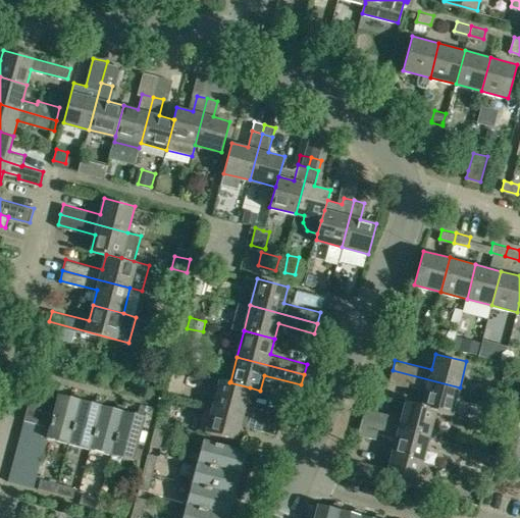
[(453,414),(460,387),(393,370),(390,380),(426,391),(422,405),(436,410),(453,414)]
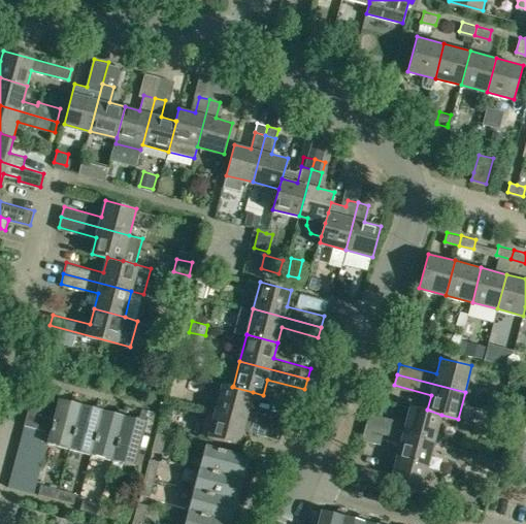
[(223,384),(216,410),(284,428),(286,417),(249,407),(253,392),(232,387),(233,386),(223,384)]
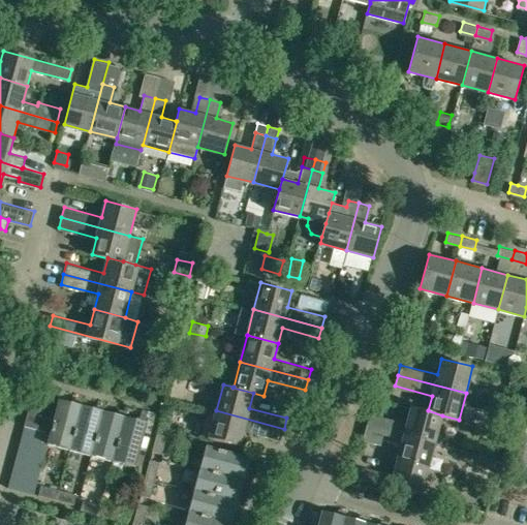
[(48,442),(70,449),(82,404),(83,405),(85,399),(76,397),(74,403),(59,399),(51,431),(48,442)]
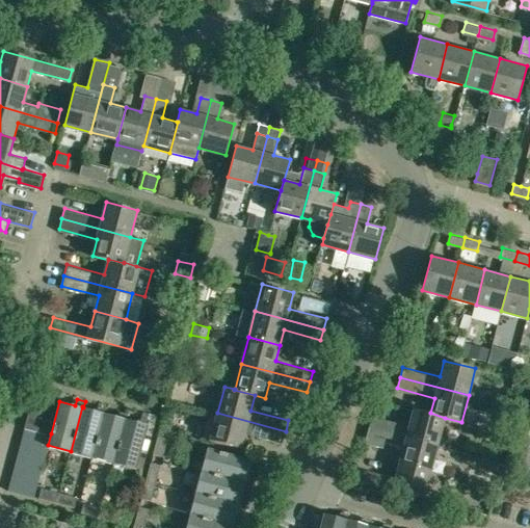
[(71,451),(93,456),(104,413),(105,413),(106,406),(99,404),(97,411),(83,407),(82,406),(71,451)]
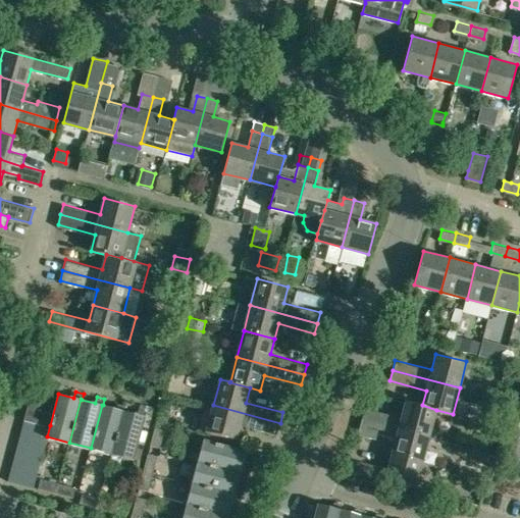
[(365,407),(363,417),(429,434),(436,410),(422,405),(406,401),(402,416),(365,407)]
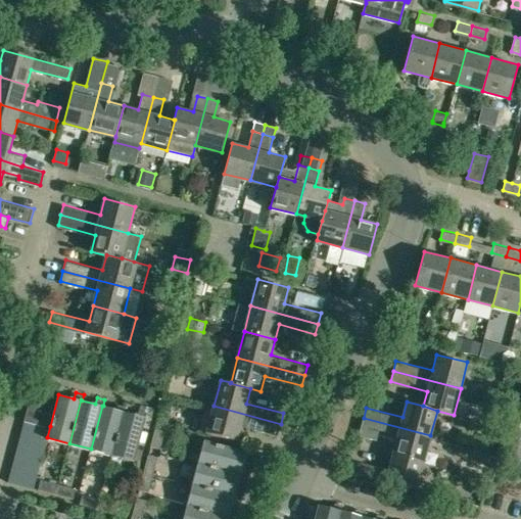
[(91,449),(112,455),(124,412),(125,412),(126,406),(119,404),(116,410),(103,406),(102,406),(91,449)]
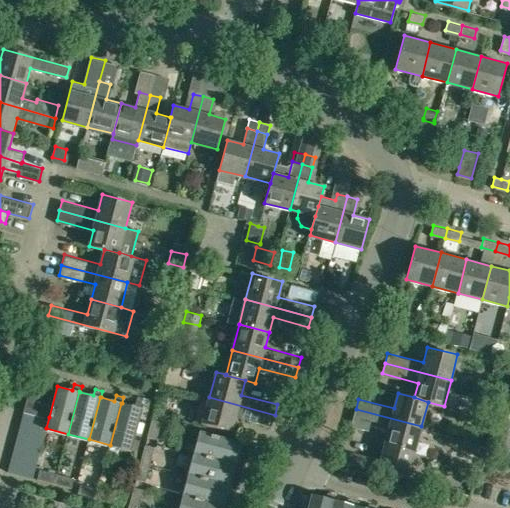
[(24,411),(45,416),(49,402),(28,396),(24,410),(24,411)]
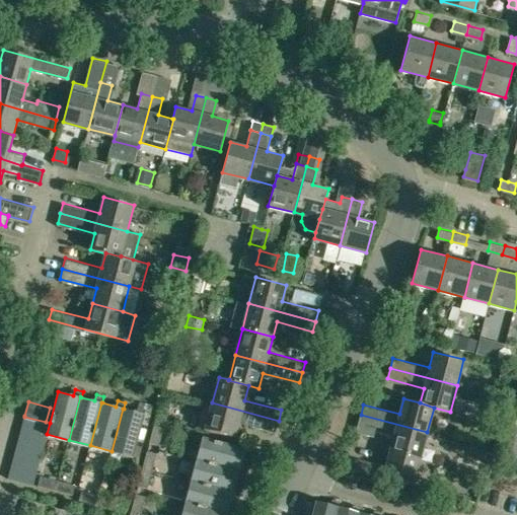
[(276,431),(279,421),(212,402),(205,429),(235,437),(239,421),(276,431)]
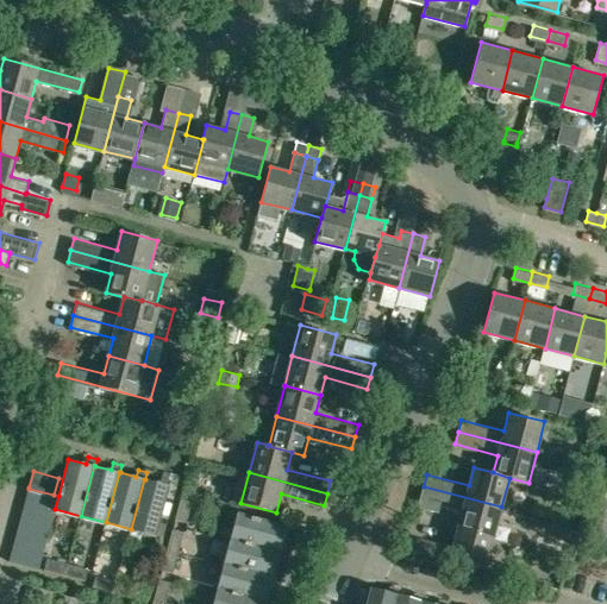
[(161,483),(145,479),(144,479),(131,529),(157,535),(171,478),(163,476),(161,483)]
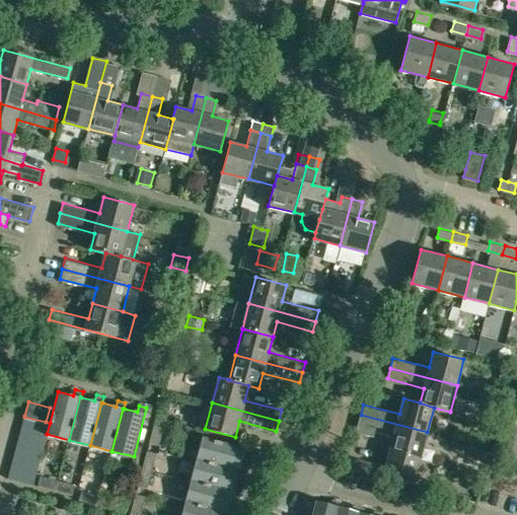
[(421,457),(427,432),(361,415),(358,425),(394,435),(390,450),(421,457)]
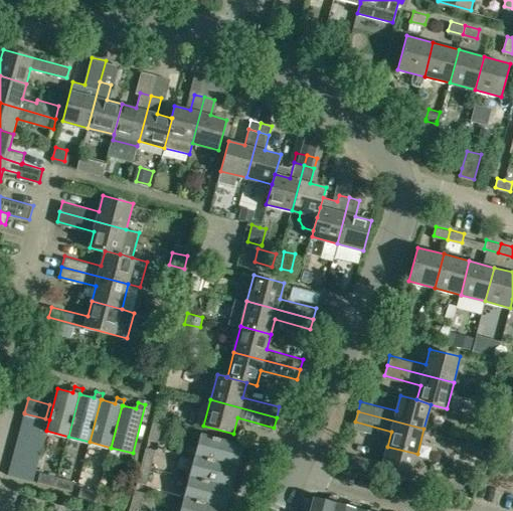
[(23,426),(46,432),(46,431),(49,419),(45,418),(24,413),(26,414),(23,426)]
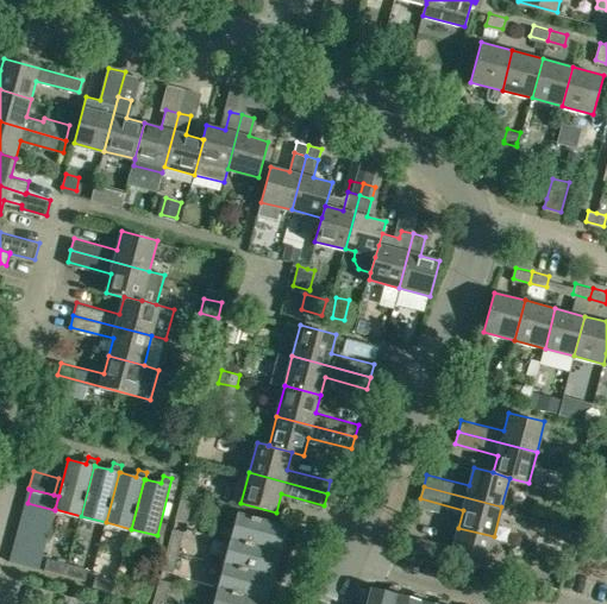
[(182,496),(176,517),(187,520),(193,499),(182,496)]
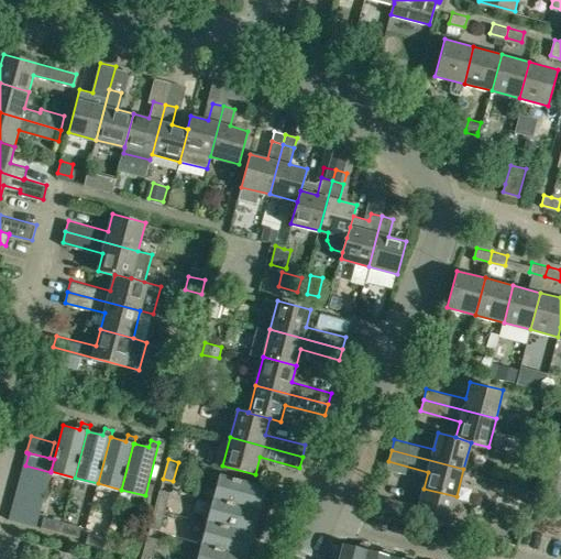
[(47,485),(51,472),(25,466),(22,478),(20,478),(47,485)]
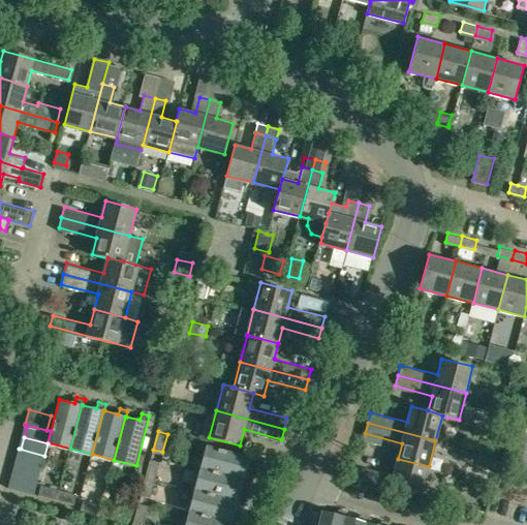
[(208,444),(202,467),(244,479),(244,480),(250,482),(253,473),(246,471),(250,457),(208,444)]
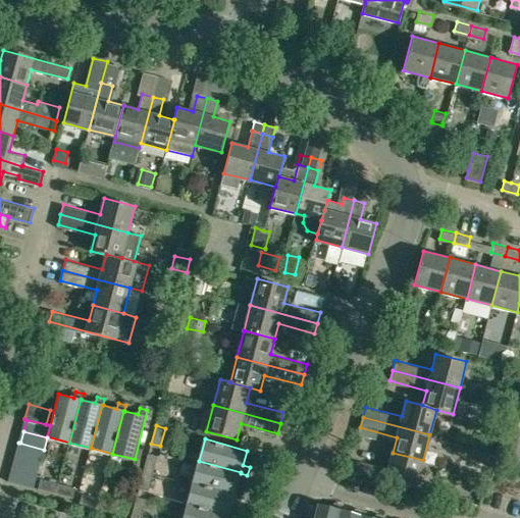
[(15,455),(41,461),(44,450),(18,443),(18,444),(20,444),(17,455),(15,454),(15,455)]
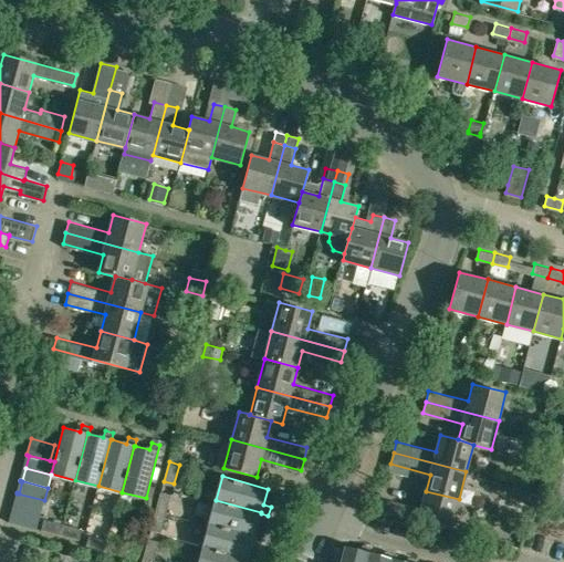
[(162,490),(156,509),(167,512),(171,492),(162,490)]
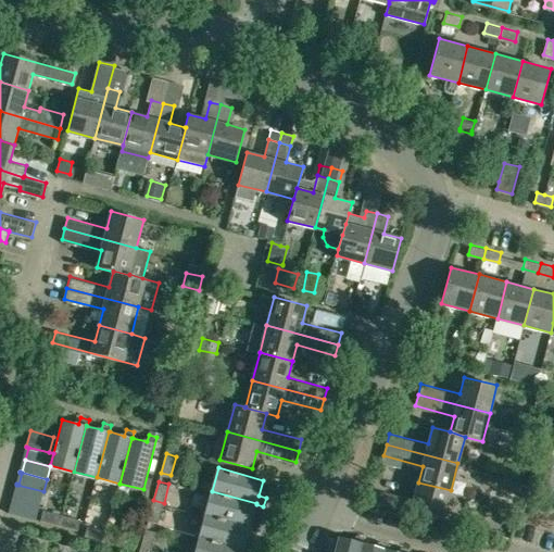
[(451,490),(418,483),(414,498),(375,488),(372,500),(443,518),(451,490)]
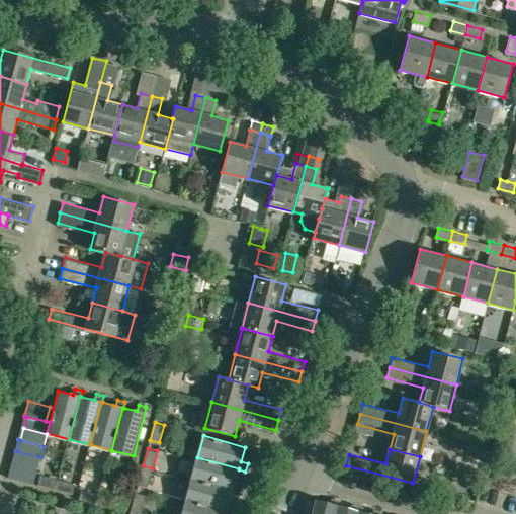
[(17,452),(14,463),(37,469),(40,457),(15,451),(17,452)]
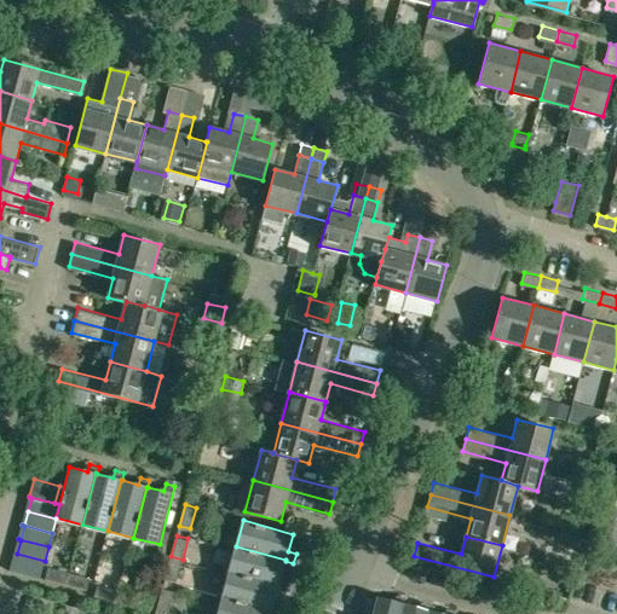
[(236,546),(229,572),(280,585),(278,586),(287,589),(289,579),(281,577),(286,561),(286,560),(236,546)]
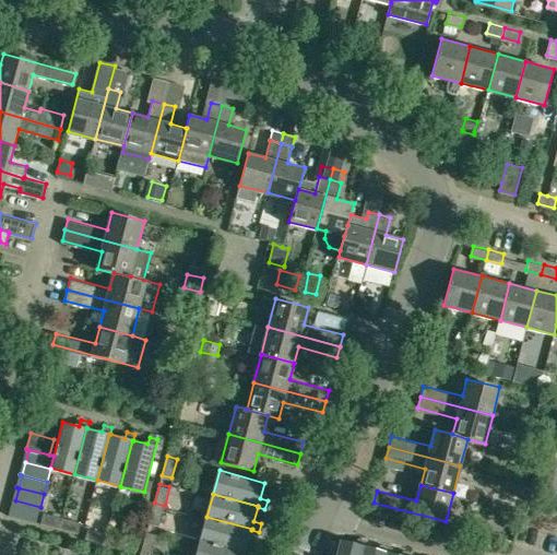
[(10,514),(37,520),(40,507),(15,500),(12,512),(10,511),(10,514)]
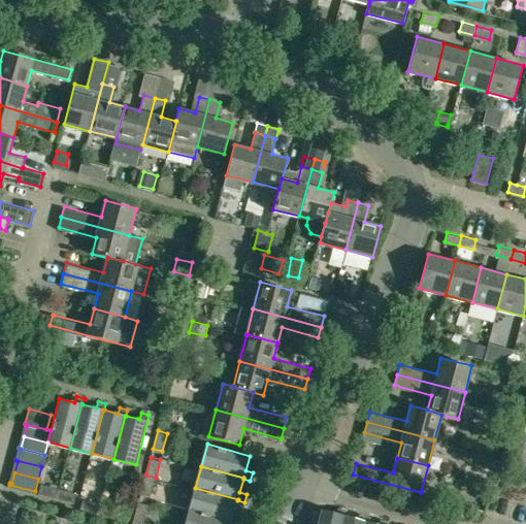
[(145,475),(141,493),(151,495),(156,478),(145,475)]
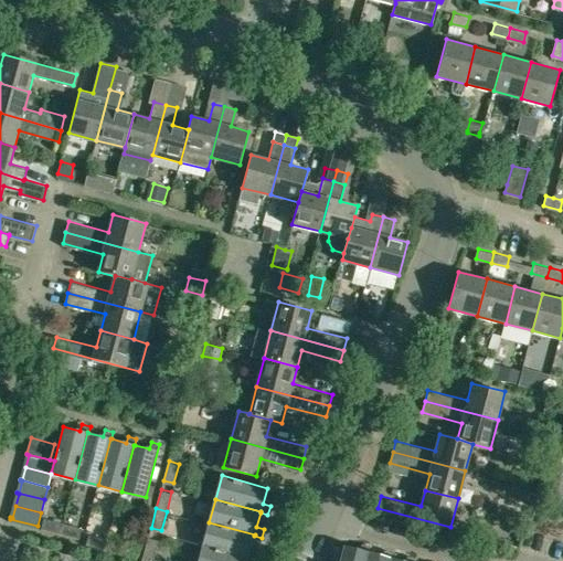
[(44,517),(42,527),(61,532),(64,521),(44,517)]
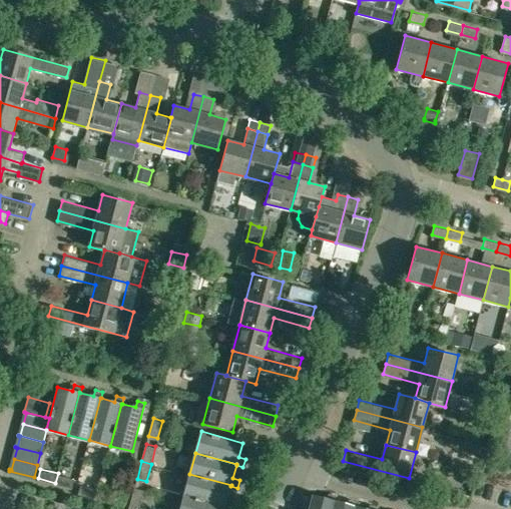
[(55,483),(72,487),(75,478),(58,473),(55,483)]
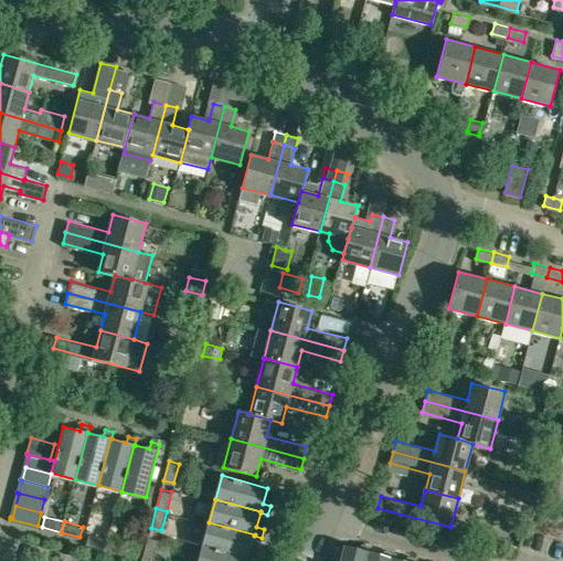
[(251,550),(254,536),(255,535),(209,522),(202,546),(248,558),(248,559),(254,560),(255,560),(257,552),(251,550)]
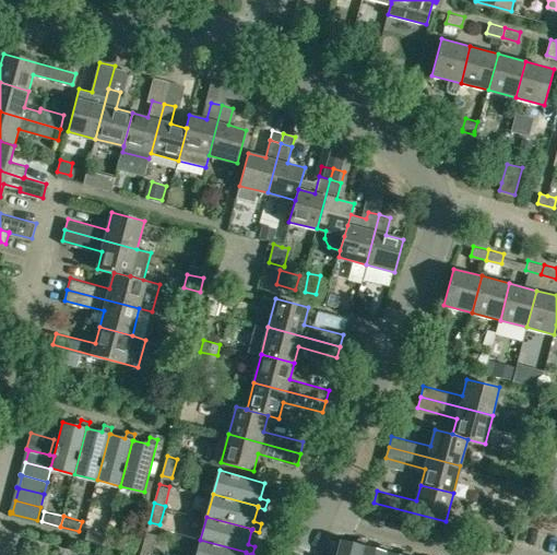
[(85,538),(105,543),(107,533),(89,528),(85,538)]
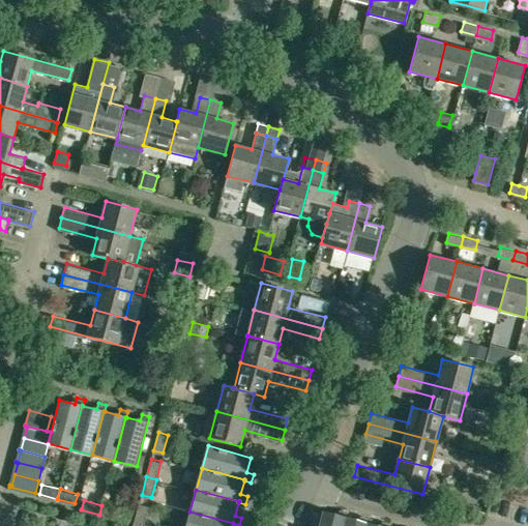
[(122,501),(117,519),(127,522),(132,503),(122,501)]
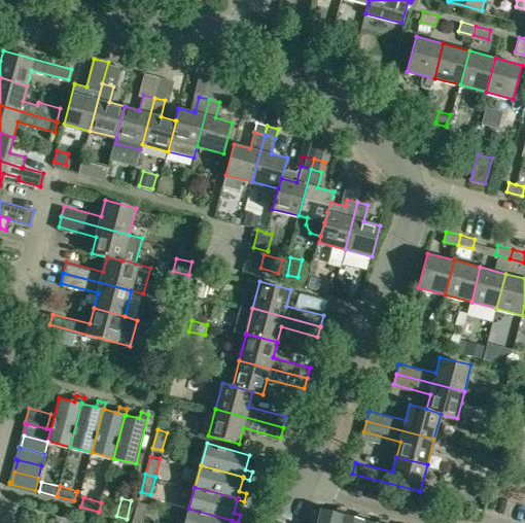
[(134,517),(143,520),(148,502),(139,499),(134,517)]
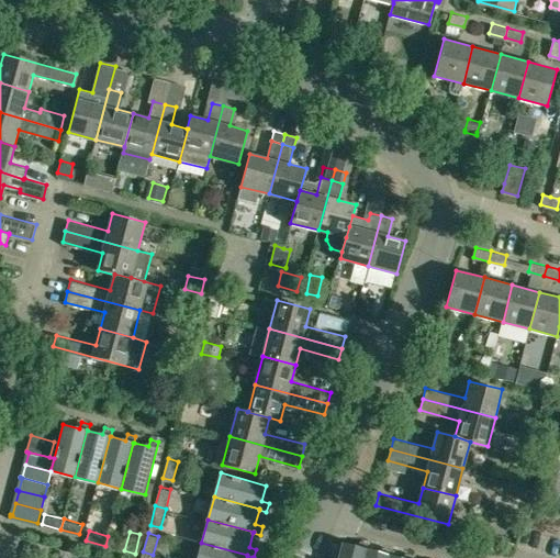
[(362,557),(366,548),(367,548),(369,542),(360,539),(358,546),(343,542),(337,557),(362,557)]
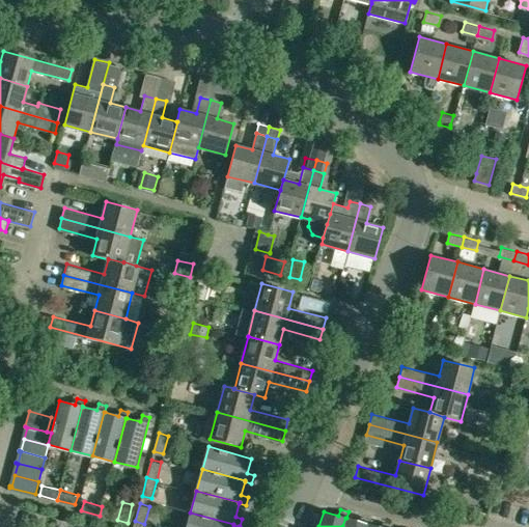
[(232,526),(233,525),(233,524),(190,512),(186,526),(232,526)]
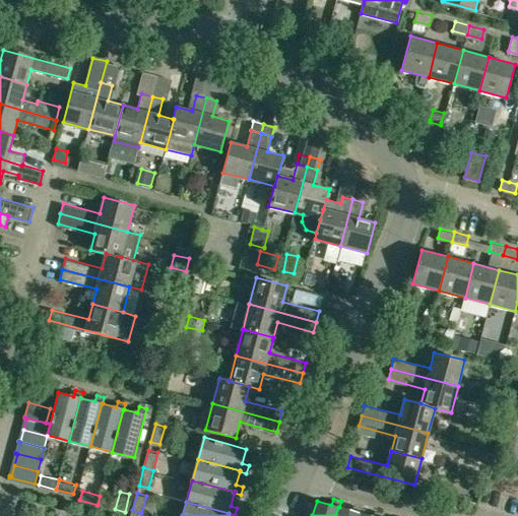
[(352,511),(339,507),(338,507),(335,515),(359,515),(360,512),(361,513),(363,507),(354,505),(352,511)]
